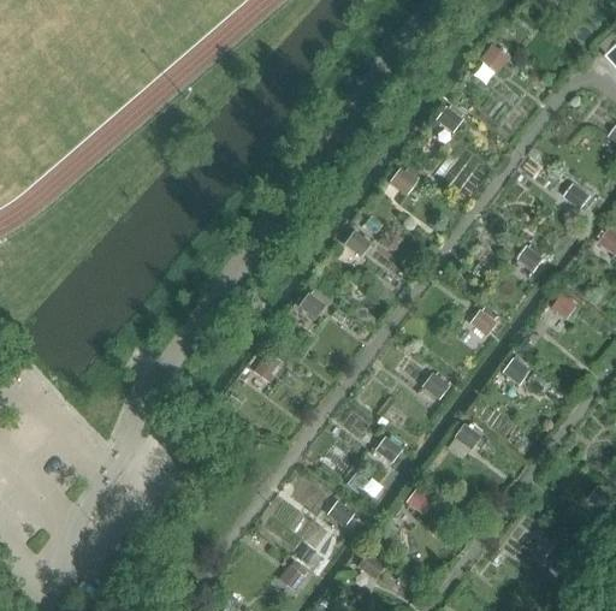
[(473,122),(445,102),(424,136),(450,154),(473,122)]
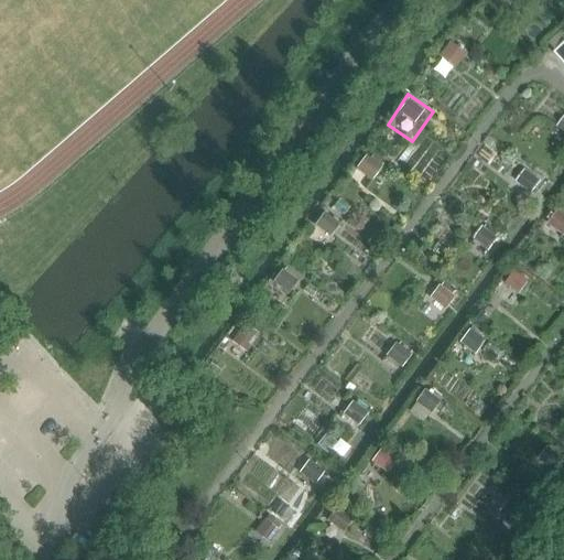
[(525,165),(516,178),(531,190),(541,178),(525,165)]
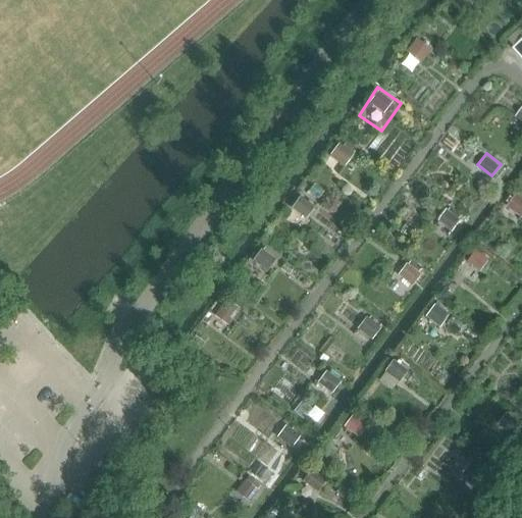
[(299,194),(290,206),(305,216),(314,204),(299,194)]
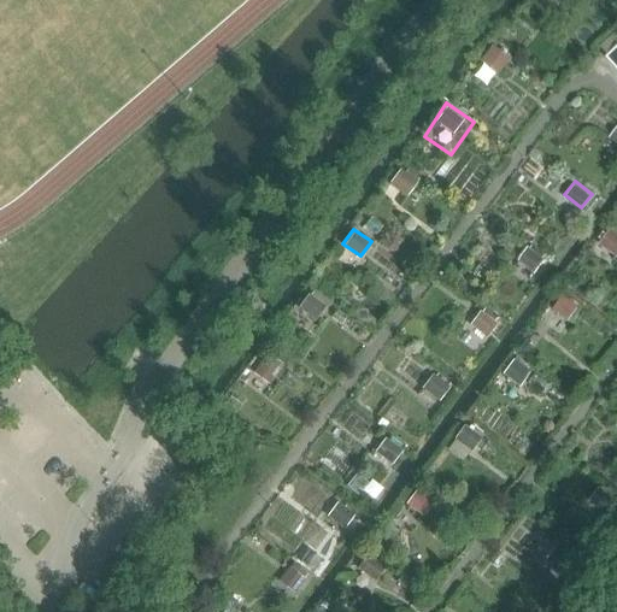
[(563,336),(585,309),(560,292),(540,319),(563,336)]
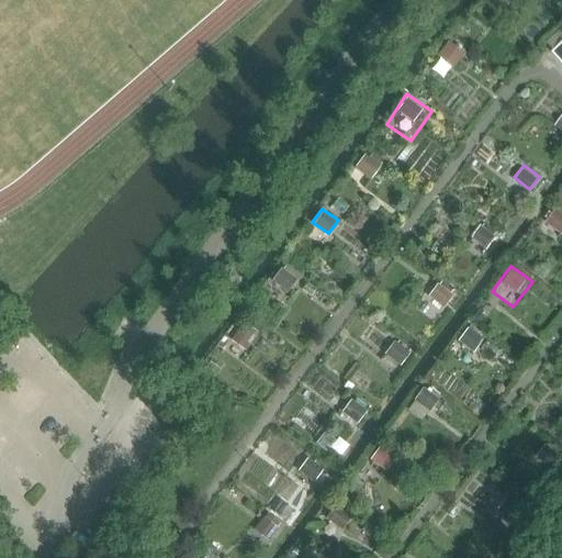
[(437,281),(427,293),(442,305),(452,293),(437,281)]
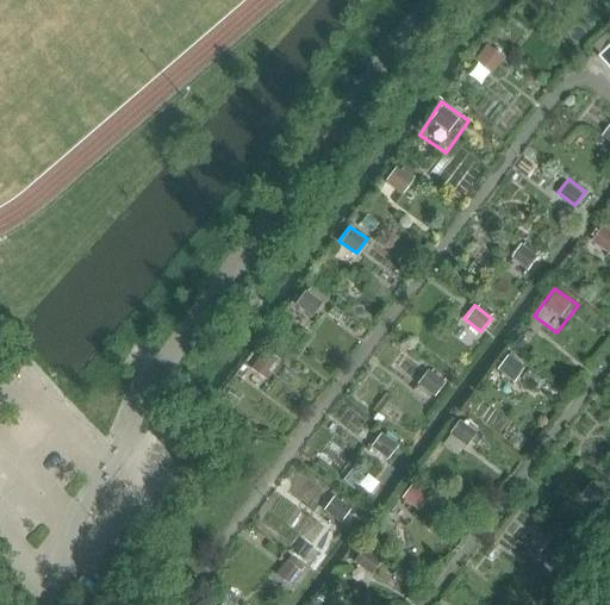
[(293,365),(267,347),(244,380),(272,398),(293,365)]
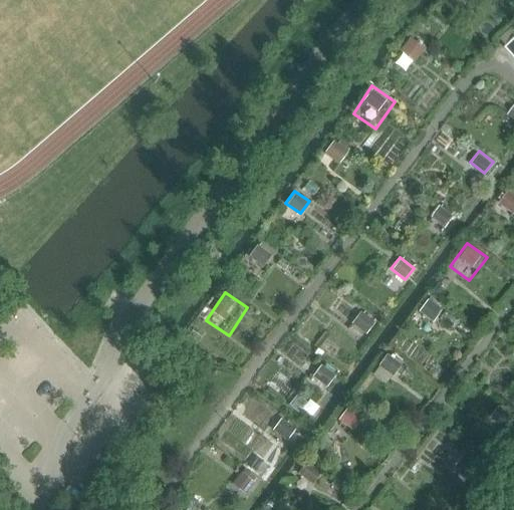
[(390,386),(407,361),(388,347),(370,371),(390,386)]
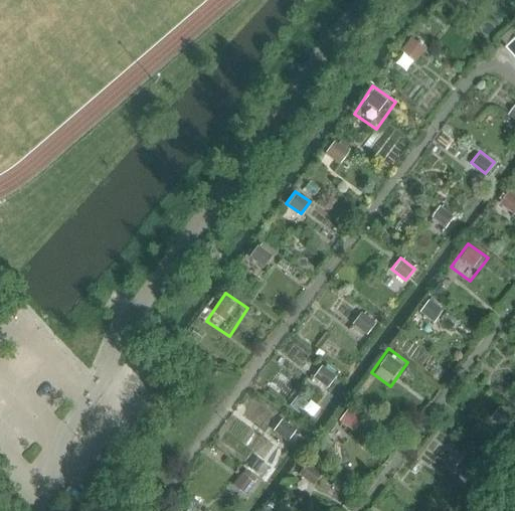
[(321,363),(312,376),(326,386),(335,373),(321,363)]
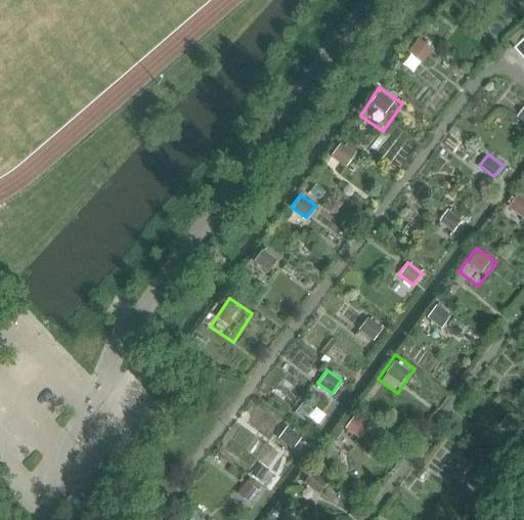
[(513,452),(523,436),(523,424),(511,414),(492,438),(513,452)]
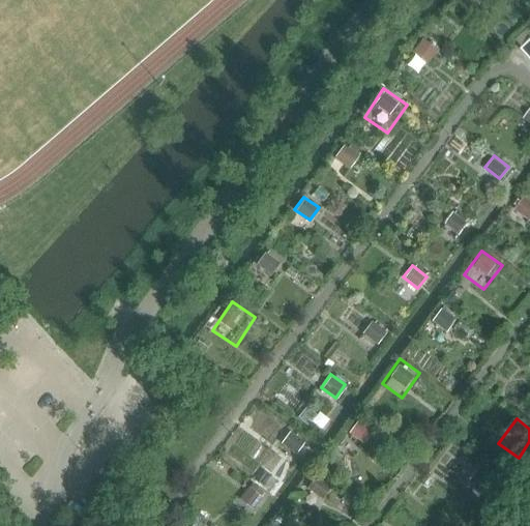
[(316,515),(333,490),(314,475),(296,500),(316,515)]
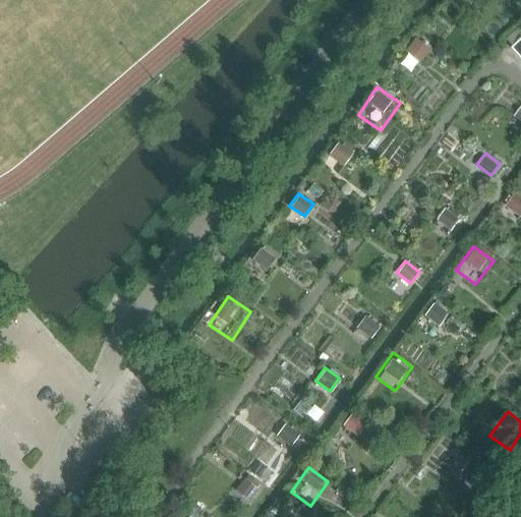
[(246,516),(248,516),(266,494),(246,479),(229,504),(246,516)]
